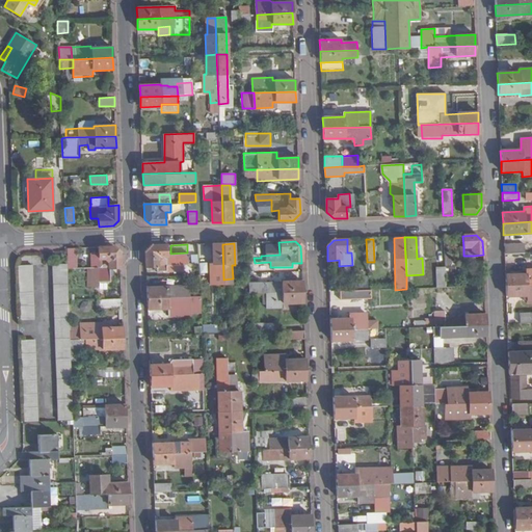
[(210,287),(224,286),(223,280),(222,244),(211,244),(212,266),(210,266),(210,287)]
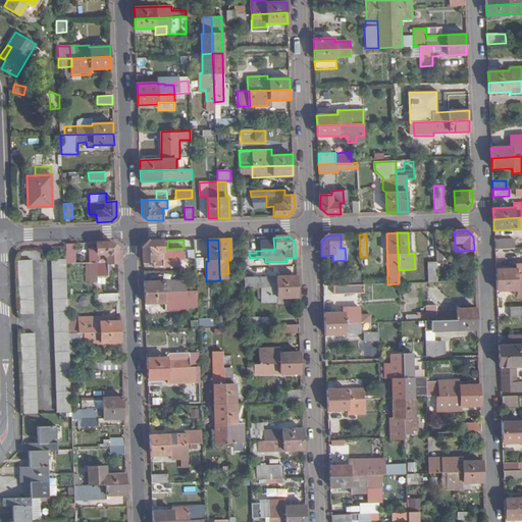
[(494,241),(494,250),(514,249),(513,240),(494,241)]
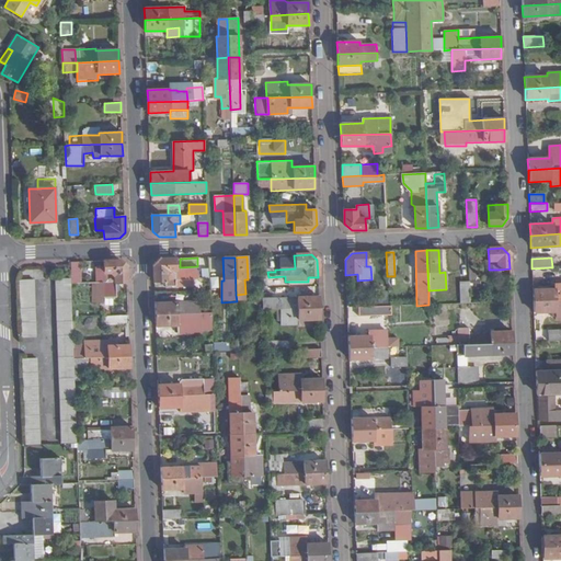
[(152,266),(153,283),(165,282),(165,287),(191,286),(191,278),(197,278),(197,268),(175,270),(175,259),(159,260),(152,266)]
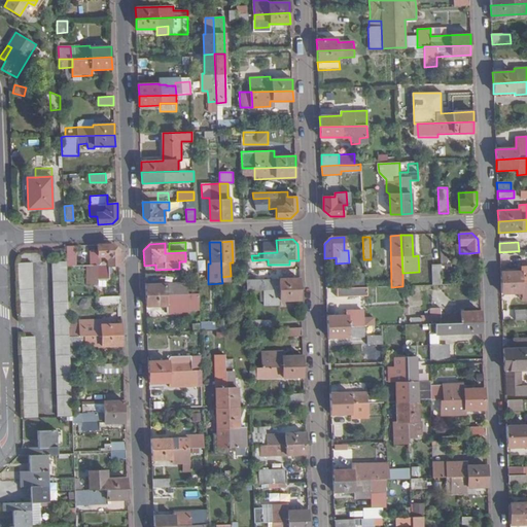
[(112,245),(95,246),(96,255),(90,256),(90,267),(107,266),(110,266),(118,266),(118,250),(112,245)]
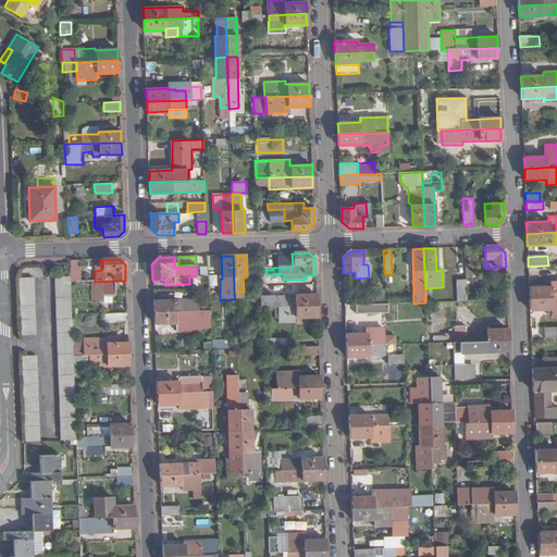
[(496,274),(496,268),(485,268),(485,259),(481,259),(482,274),(496,274)]
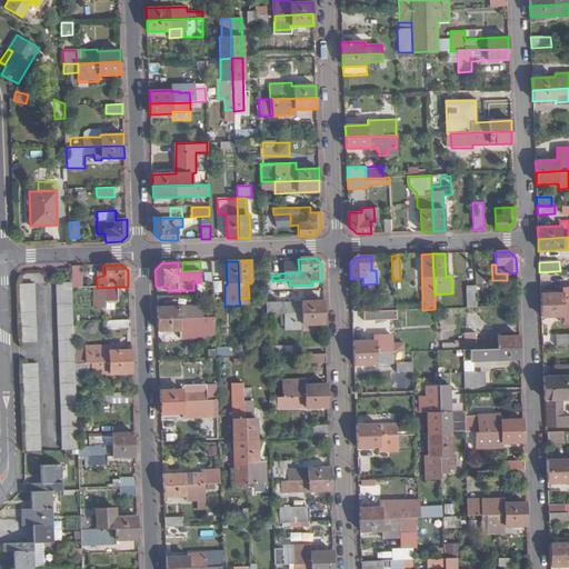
[(71,267),(71,269),(71,282),(71,288),(81,288),(80,266),(71,267)]
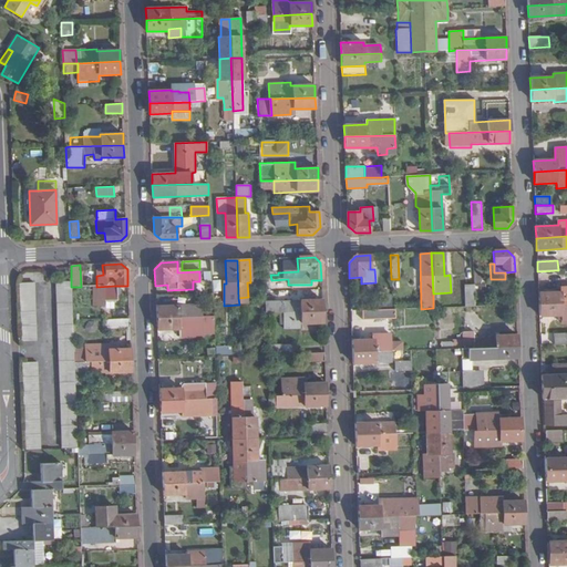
[(71,287),(71,281),(54,282),(61,449),(76,447),(76,445),(75,403),(75,383),(74,362),(73,321),(71,287)]
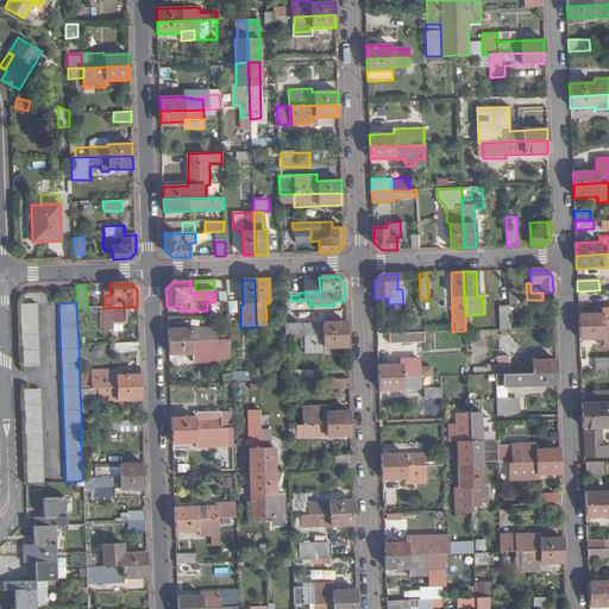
[(37,303),(20,305),(23,366),(38,366),(37,303)]
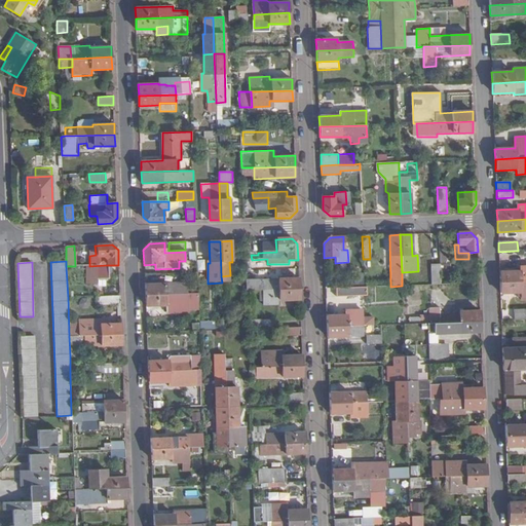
[(107,265),(89,266),(89,274),(96,274),(96,279),(108,279),(107,271),(110,271),(110,265),(107,265)]
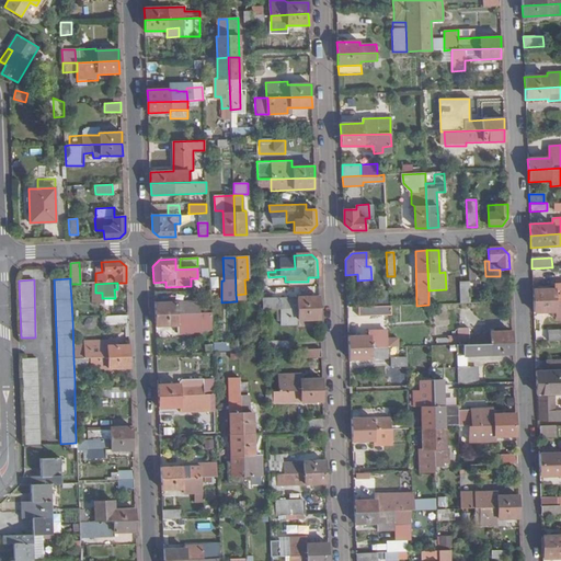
[(460,289),(460,304),(469,304),(469,283),(459,283),(460,289)]
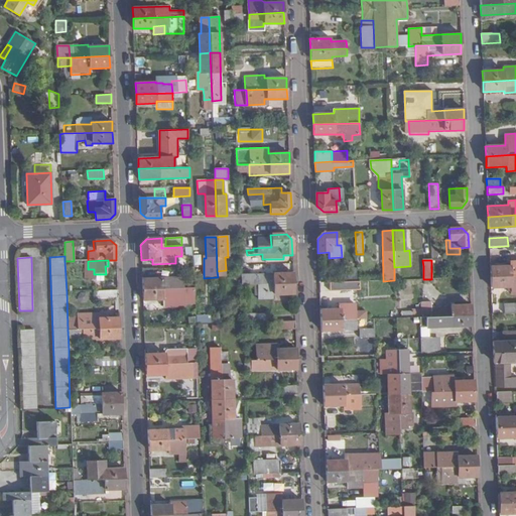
[(515,277),(515,267),(510,268),(510,266),(490,267),(490,278),(515,277)]
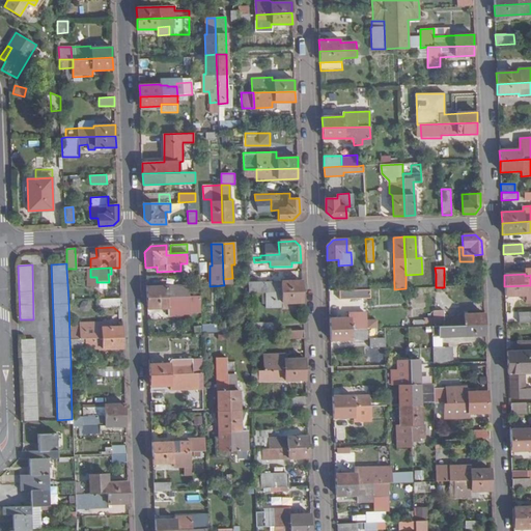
[(248,283),(249,294),(266,294),(302,291),(302,281),(271,282),(257,282),(253,283),(248,283)]
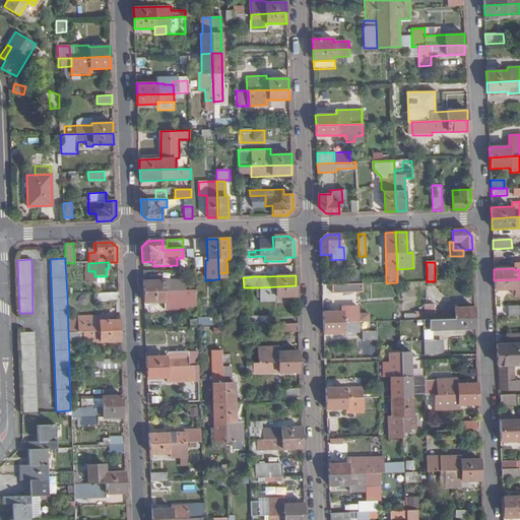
[(519,297),(519,279),(494,280),(494,290),(511,290),(514,289),(514,295),(514,298),(519,297)]
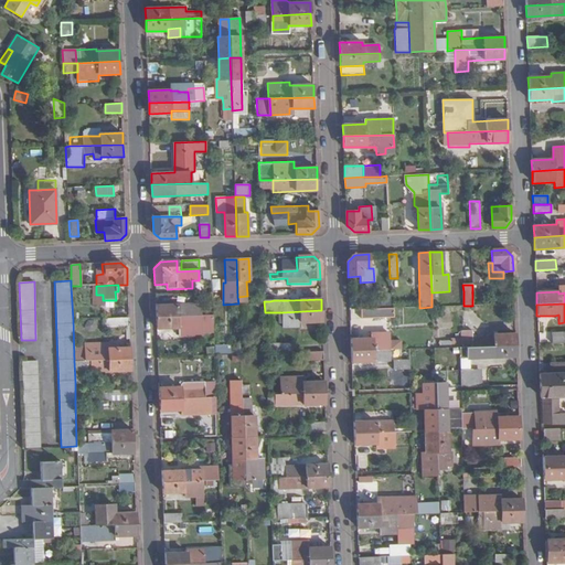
[(156,306),(156,317),(200,316),(200,305),(156,306)]
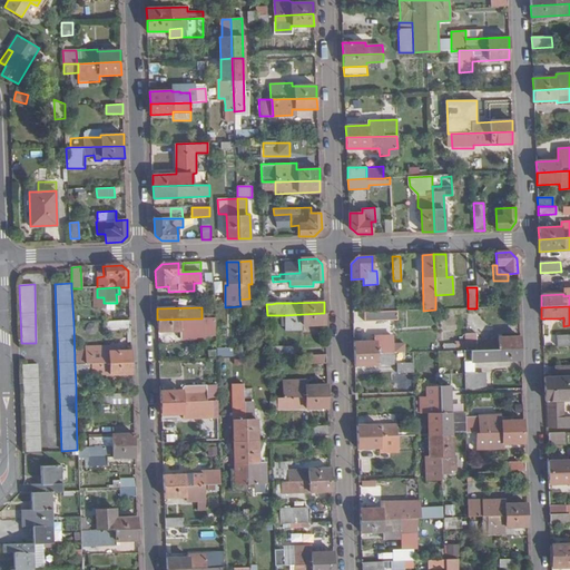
[(391,312),(364,313),(364,322),(391,321),(391,312)]
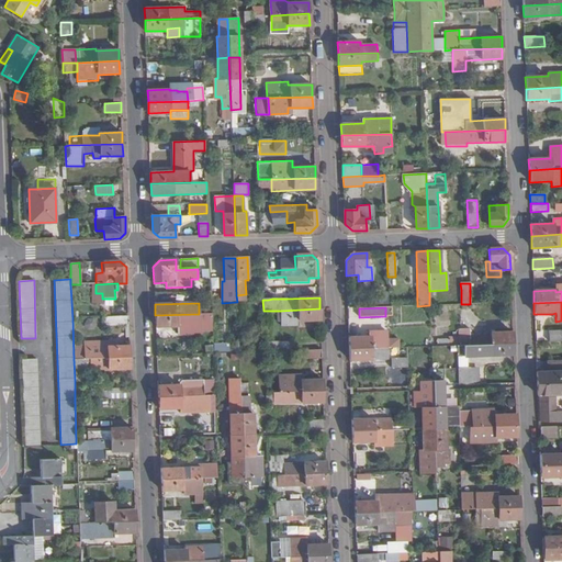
[(319,308),(281,311),(282,326),(298,326),(298,322),(319,321),(319,308)]
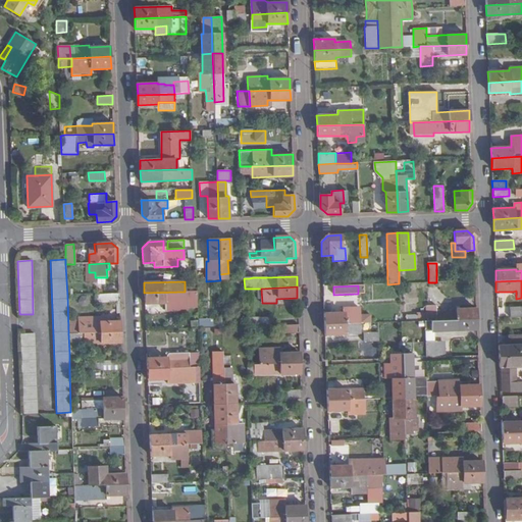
[(187,308),(196,308),(196,291),(185,292),(144,293),(145,305),(165,304),(165,311),(187,310),(187,308)]
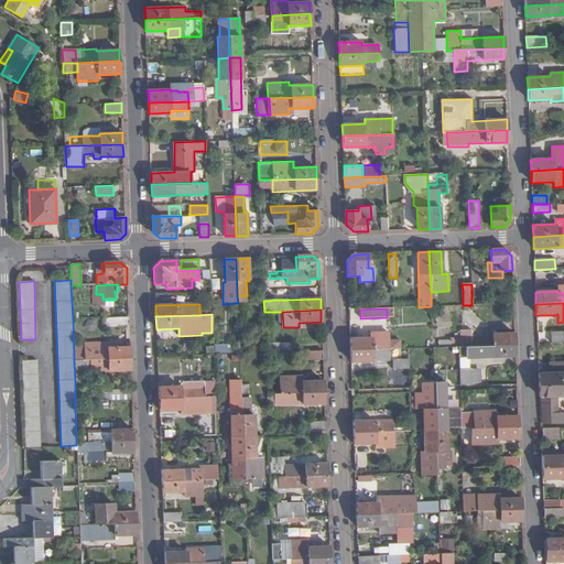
[(129,317),(102,318),(102,327),(129,326),(129,317)]
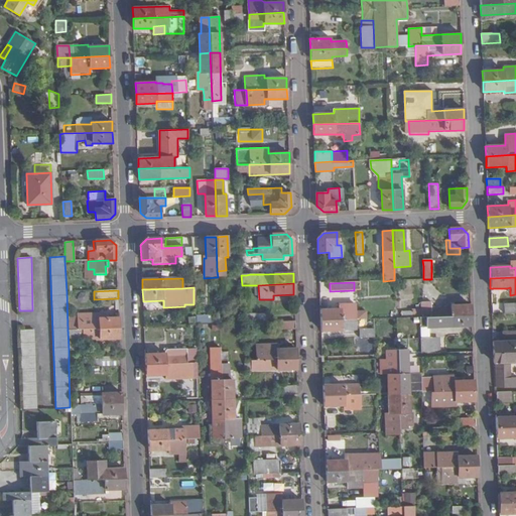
[(419,302),(420,317),(471,316),(471,304),(450,305),(450,307),(430,308),(430,302),(419,302)]
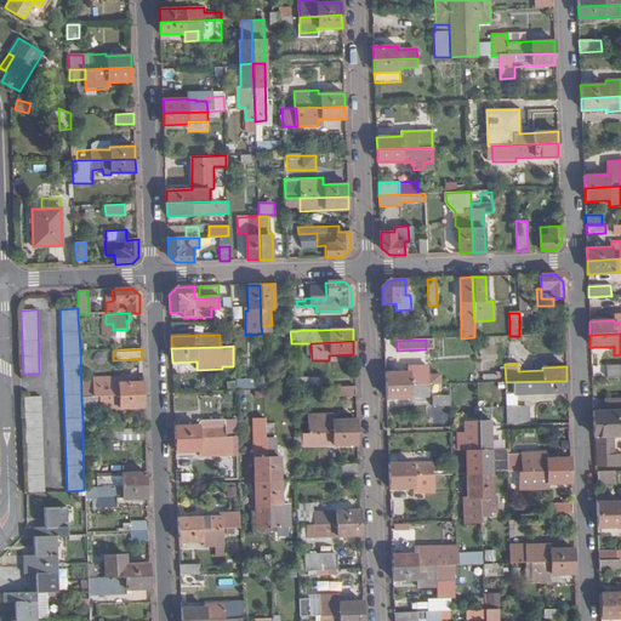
[(605,379),(620,377),(620,365),(605,366),(605,379)]
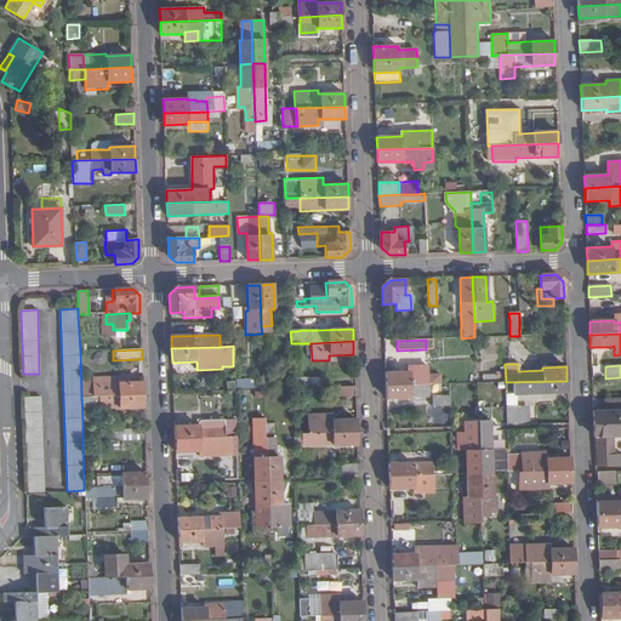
[(386,387),(428,386),(427,368),(409,368),(410,372),(385,374),(386,387)]
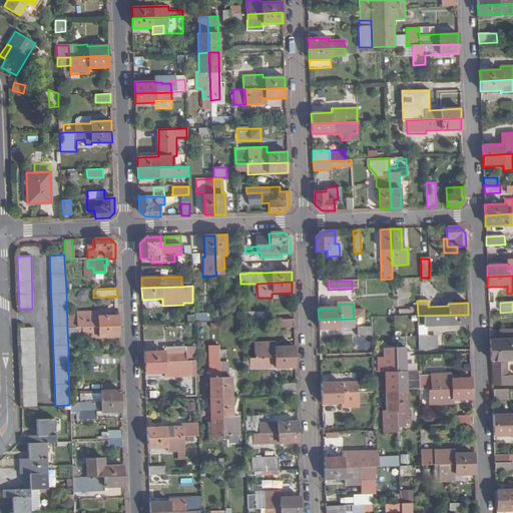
[(79,313),(80,328),(118,326),(118,316),(97,317),(97,312),(79,313)]
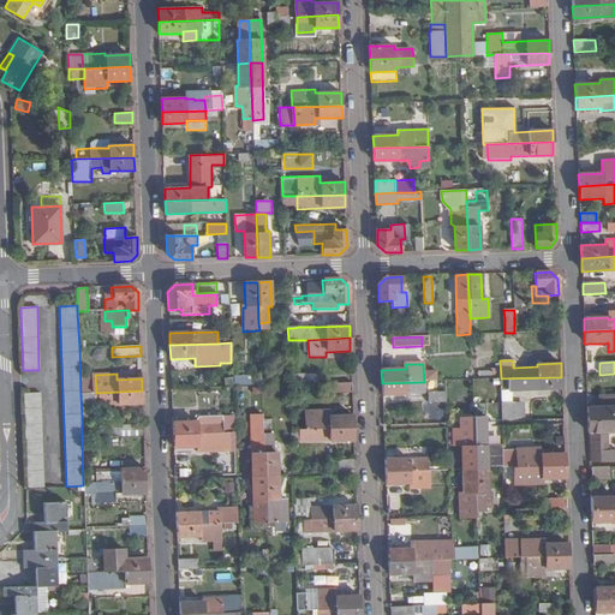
[(290,375),(290,386),(320,384),(318,374),(290,375)]
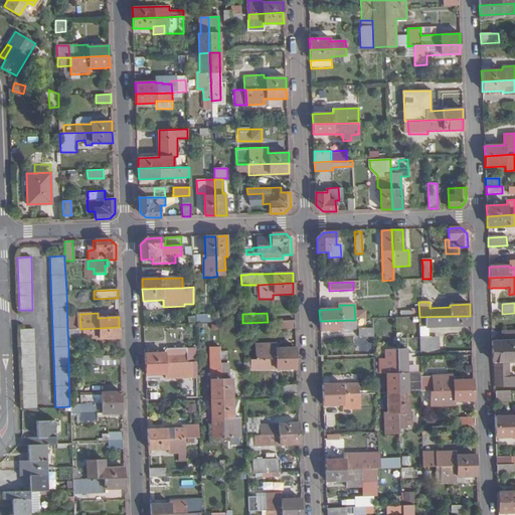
[(206,315),(196,316),(196,324),(206,323),(206,315)]
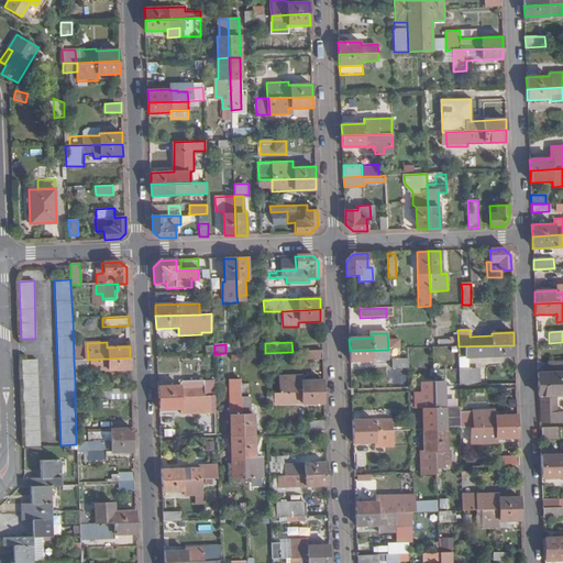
[(514,345),(459,346),(459,359),(467,357),(515,356),(514,345)]
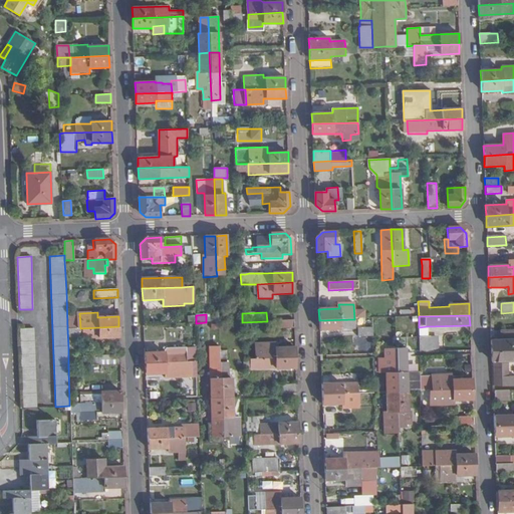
[(319,320),(319,330),(354,329),(354,319),(319,320)]
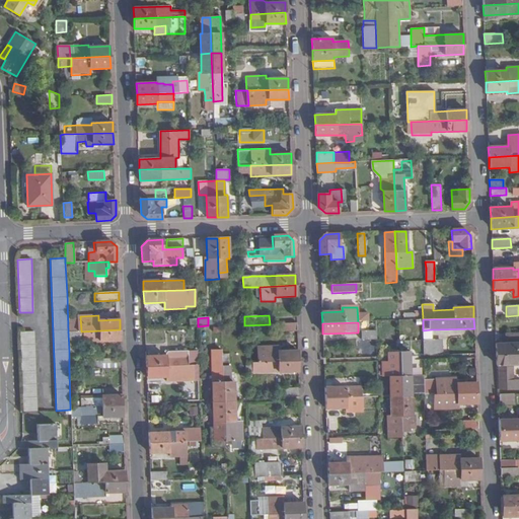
[(296,323),(280,323),(280,332),(297,331),(296,323)]
